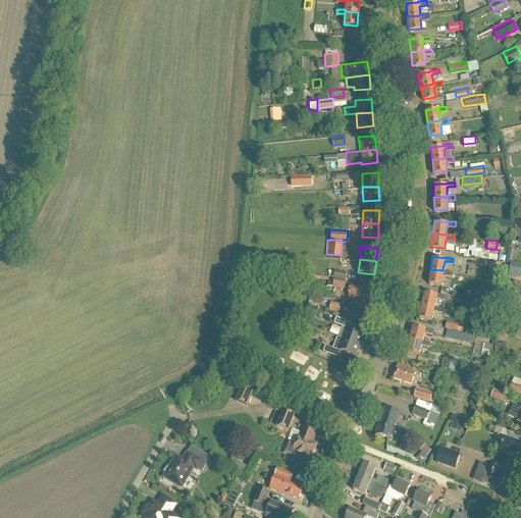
[(488,268),(501,269),(502,259),(488,259),(488,268)]
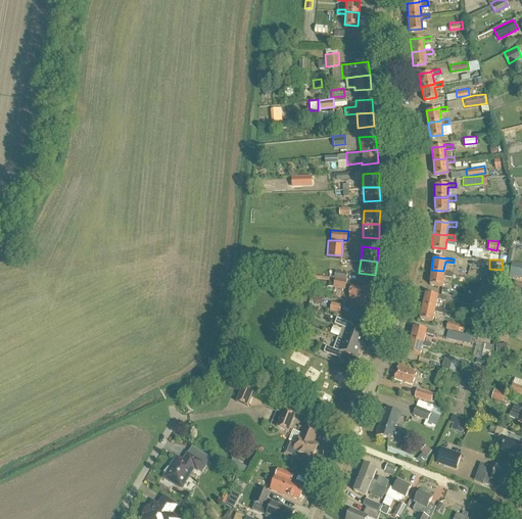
[(521,263),(511,261),(511,263),(507,262),(505,272),(509,273),(509,275),(521,277),(521,263)]
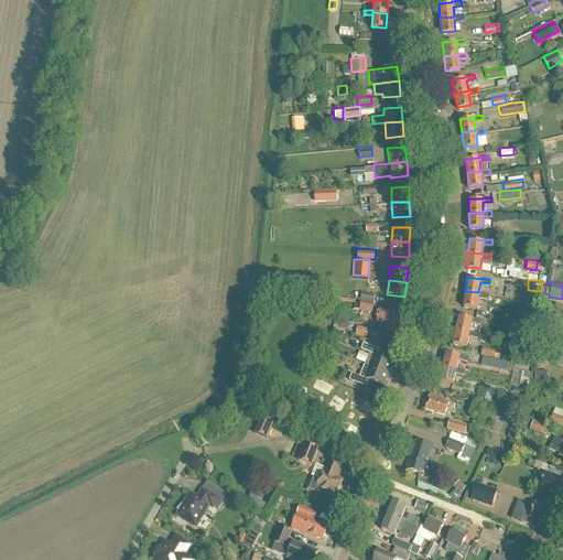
[(488,293),(478,291),(478,292),(465,291),(463,305),(476,308),(478,297),(487,298),(488,293)]
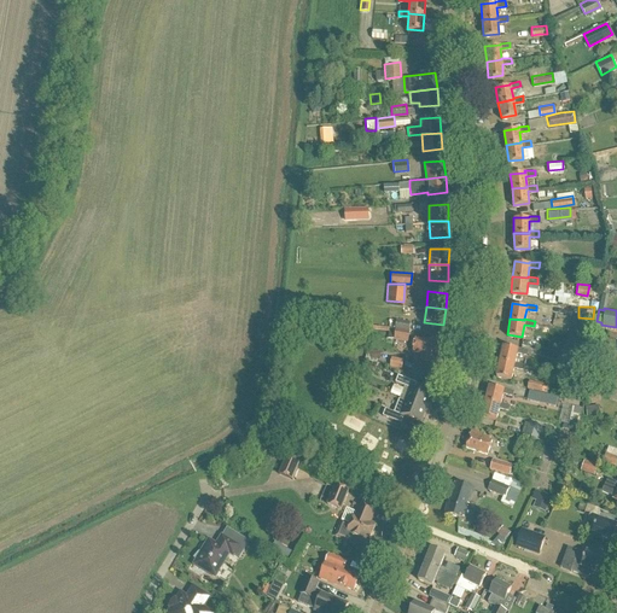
[(389,325),(386,337),(394,338),(407,339),(409,328),(395,326),(389,325)]
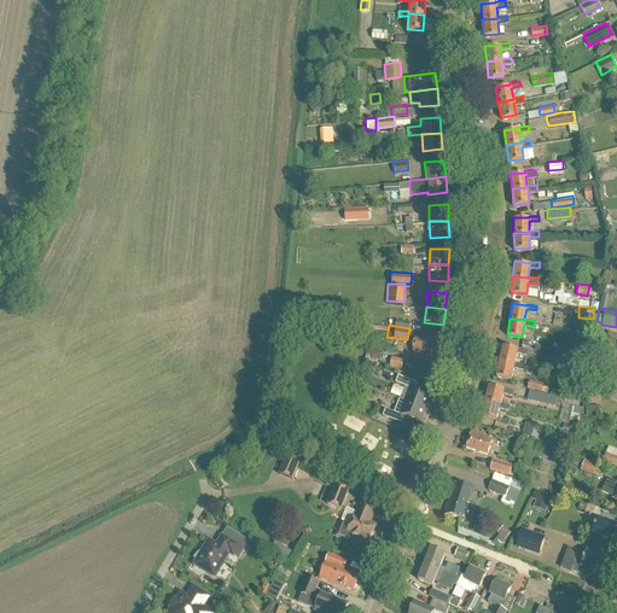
[(438,361),(442,340),(414,337),(412,350),(423,351),(421,357),(438,361)]
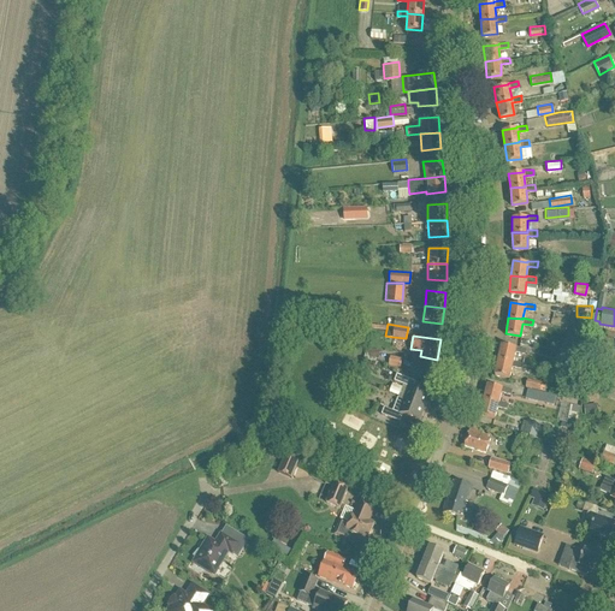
[(501,343),(497,357),(512,361),(513,360),(514,350),(524,353),(525,348),(515,345),(515,346),(501,343)]
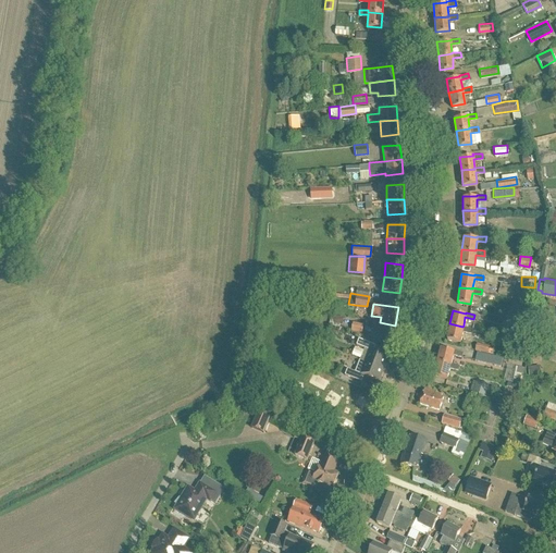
[(350,319),(350,328),(361,329),(362,320),(350,319)]
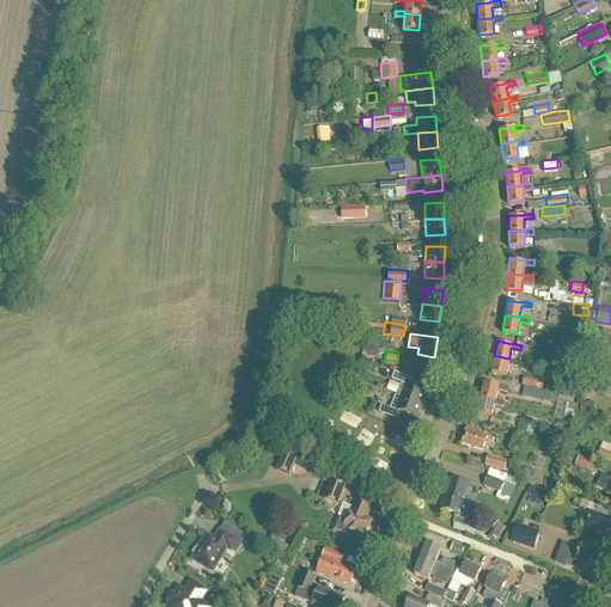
[(494,355),(490,371),(505,374),(508,362),(518,365),(519,360),(509,357),(508,359),(494,355)]
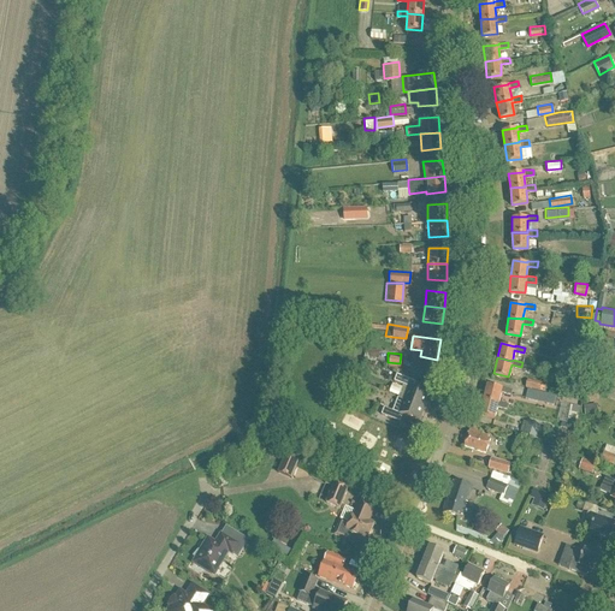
[(408,384),(403,397),(424,404),(430,391),(412,385),(414,378),(396,371),(394,378),(408,384)]
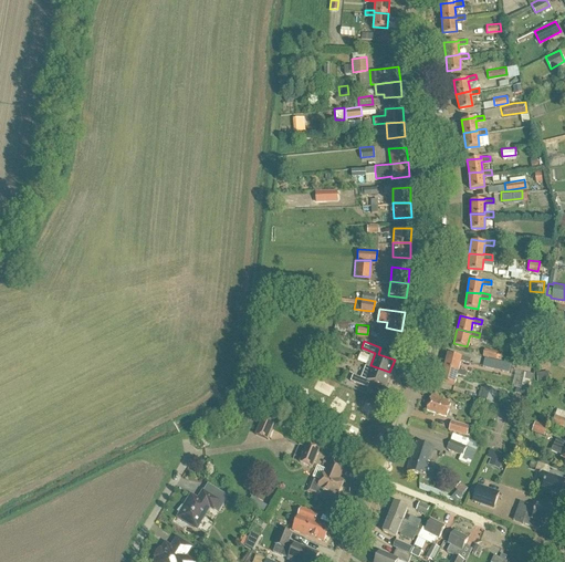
[(482,354),(500,356),(501,349),(482,346),(482,354)]
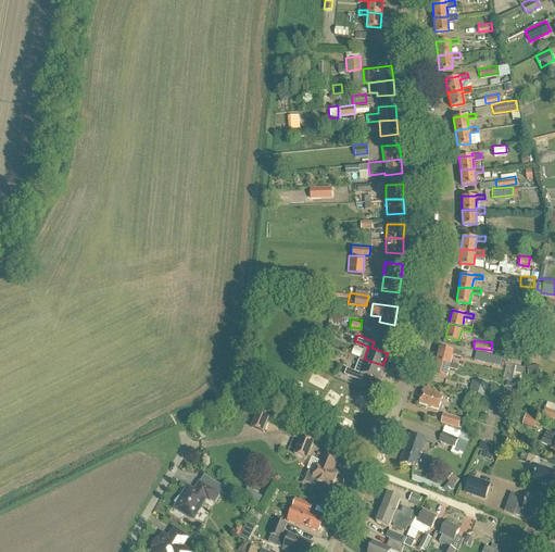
[(534,349),(549,354),(551,348),(538,342),(534,349)]
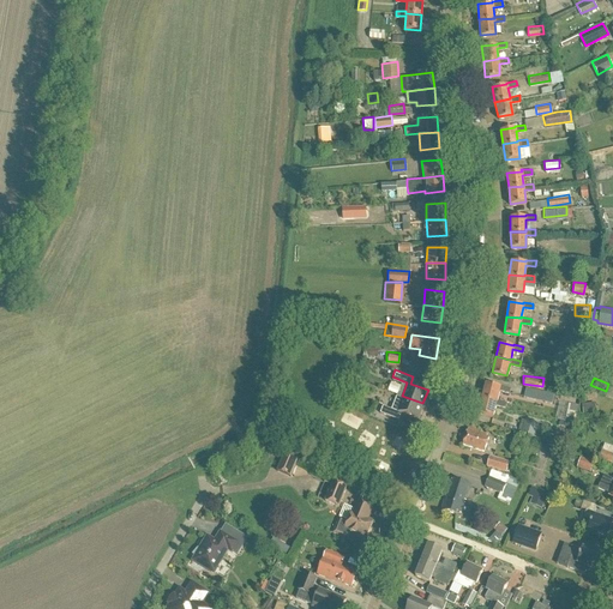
[(509,392),(510,386),(500,384),(499,385),(485,381),(481,396),(496,399),(497,398),(499,389),(509,392)]
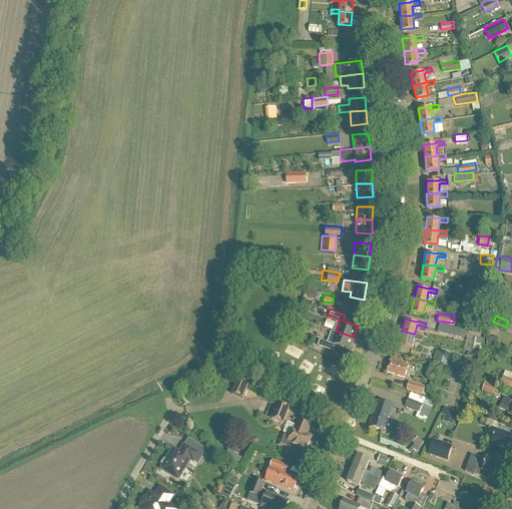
[(439,322),(437,330),(461,335),(462,327),(439,322)]
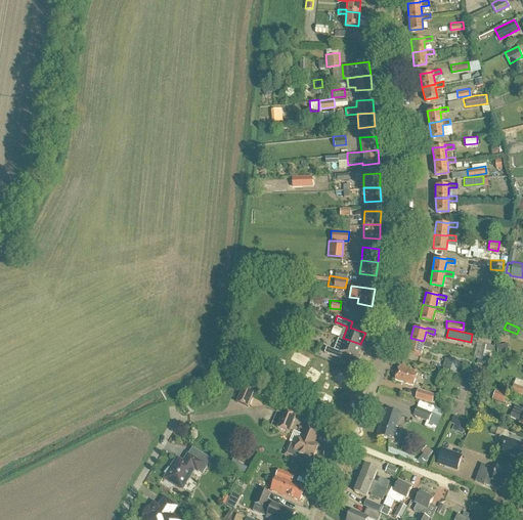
[(356,356),(360,344),(343,338),(343,339),(338,337),(334,347),(325,344),(323,350),(340,356),(342,350),(356,356)]
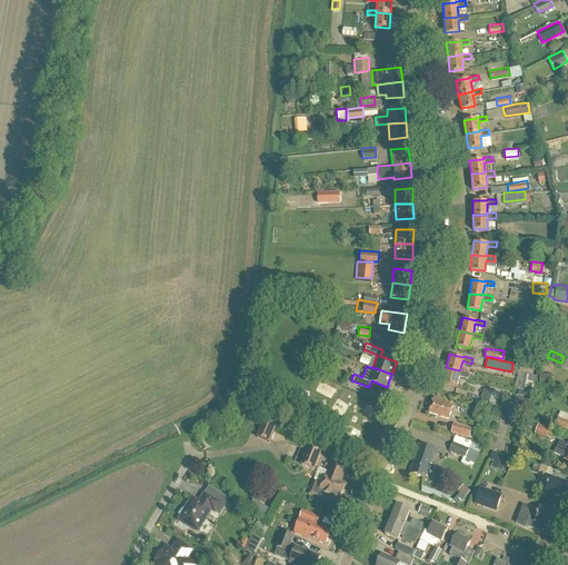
[(446,367),(442,382),(456,385),(458,375),(467,377),(469,372),(460,369),(459,370),(446,367)]
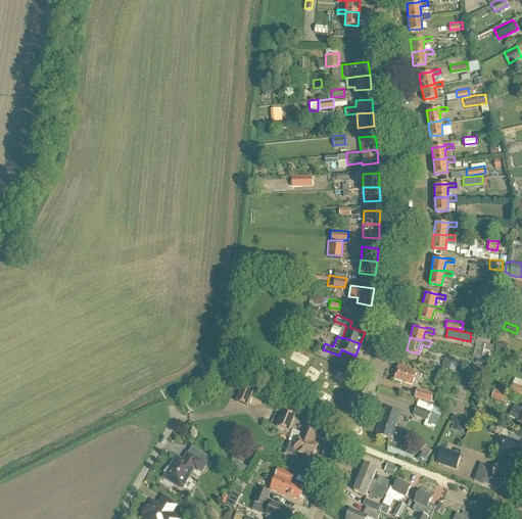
[(473,355),(488,357),(490,341),(474,339),(473,355)]
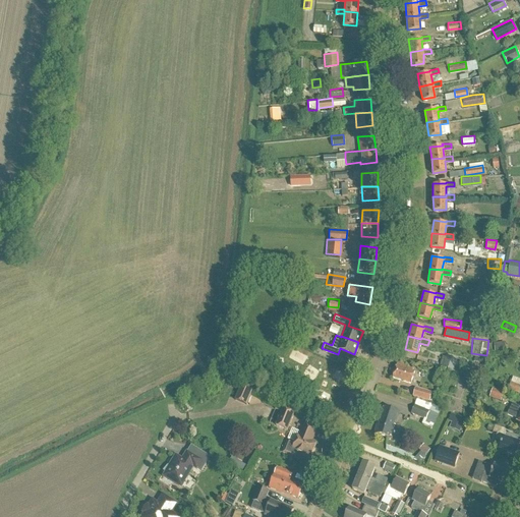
[(494,341),(495,349),(506,348),(505,340),(494,341)]
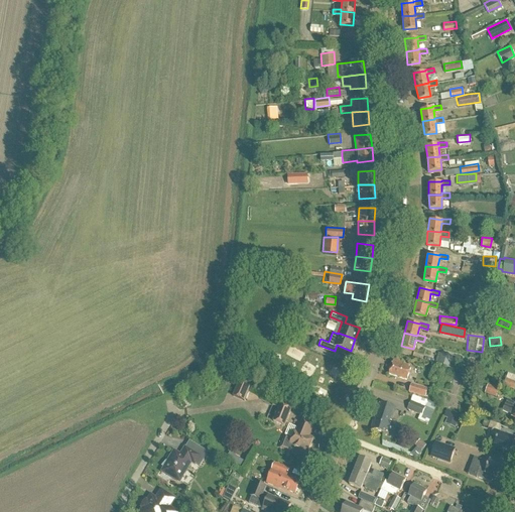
[(447,365),(452,354),(441,351),(437,362),(447,365)]
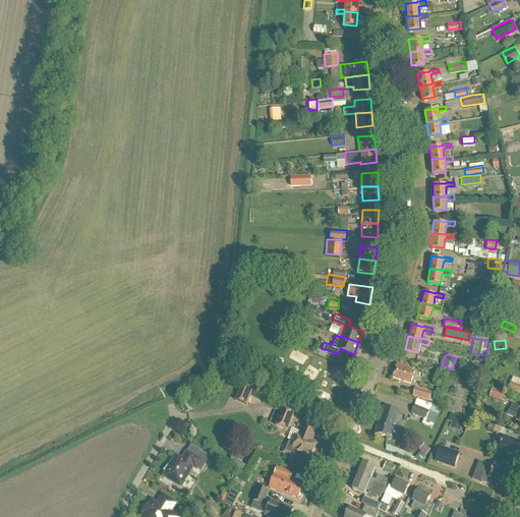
[(411,368),(412,366),(396,361),(392,376),(410,382),(414,369),(411,368)]
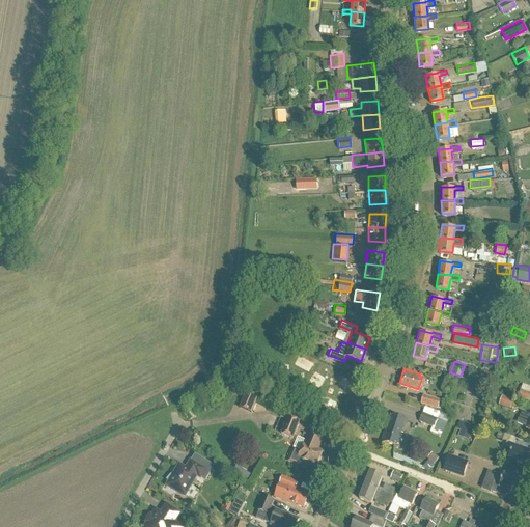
[(528,398),(529,391),(520,388),(517,394),(528,398)]
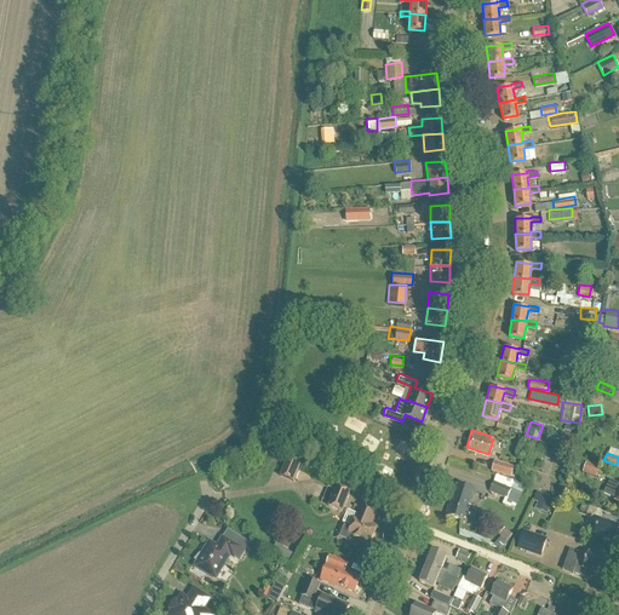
[(301,460),(287,454),(279,473),(292,478),(301,460)]
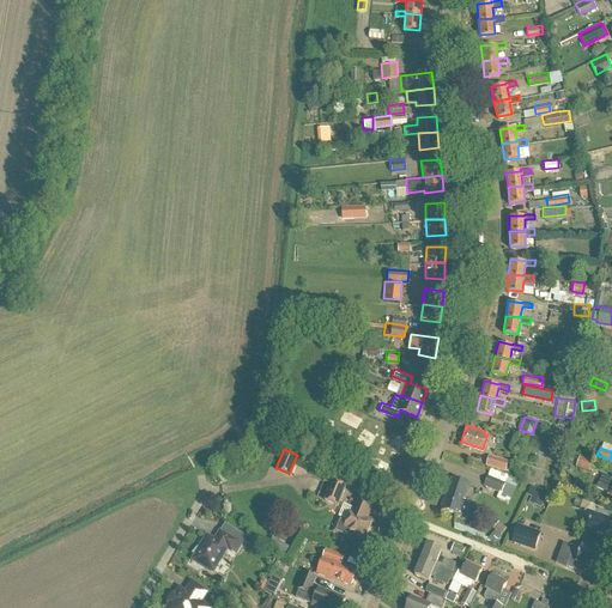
[(488,454),(485,462),(504,468),(507,460),(488,454)]
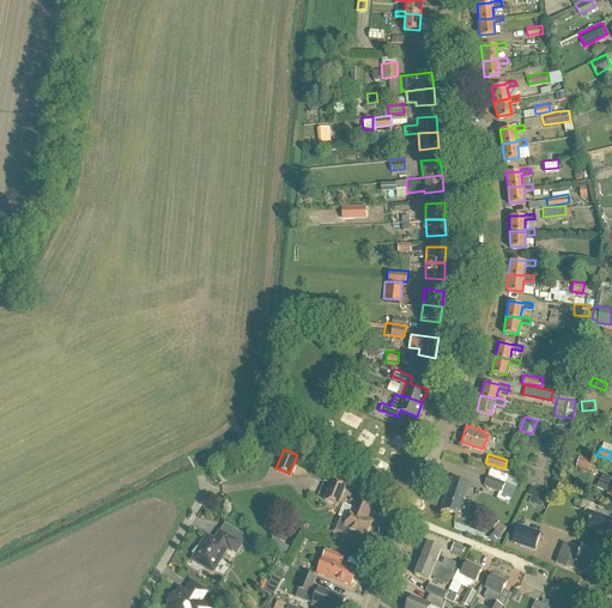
[(589,469),(592,460),(579,455),(575,463),(589,469)]
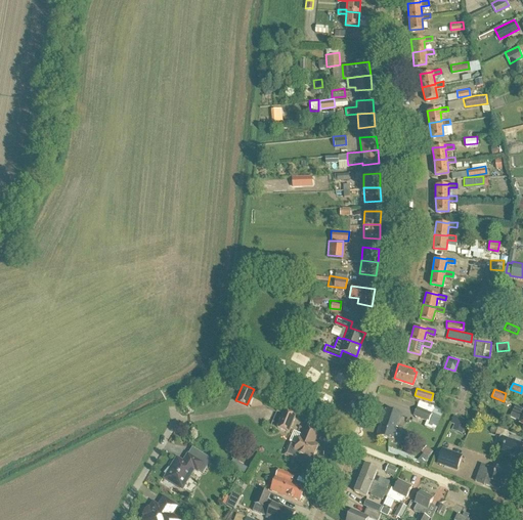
[(515,403),(509,415),(519,420),(519,421),(522,423),(522,407),(521,407),(515,403)]
